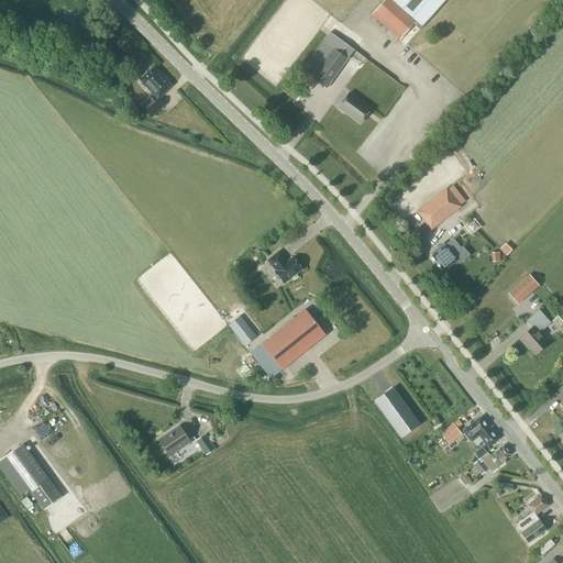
[(384,0),(372,15),(399,41),(414,24),(420,30),(445,0),(384,0)]
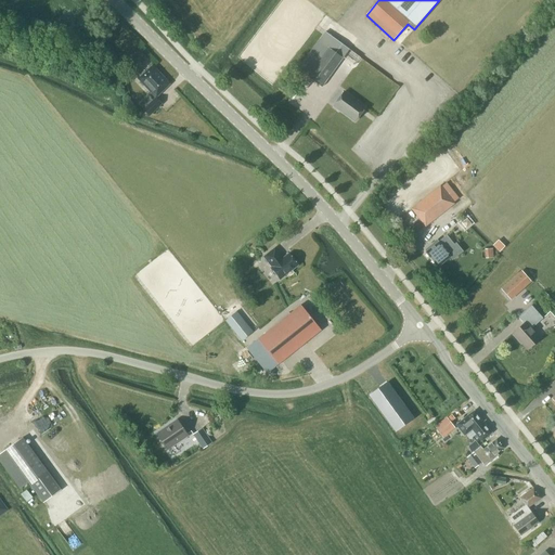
[(298,69),(295,75),(299,78),(302,73),(307,76),(321,87),(343,57),(349,49),(325,31),(301,66),(298,69)]
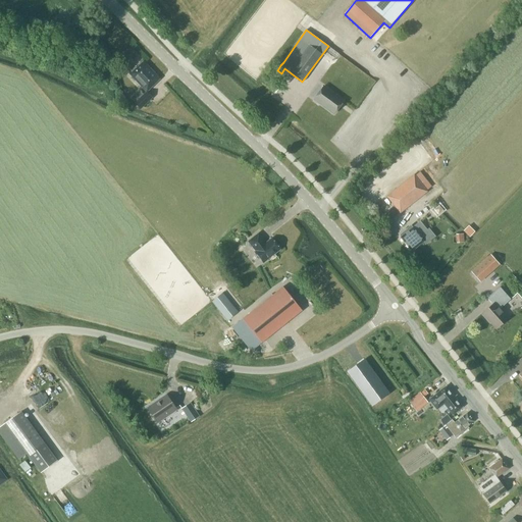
[(340,49),(342,45),(333,38),(330,42),(340,49)]
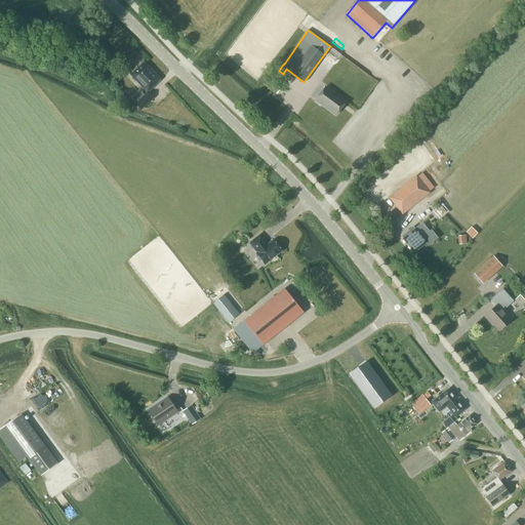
[(149,92),(161,80),(144,62),(133,71),(130,75),(147,92),(140,97),(135,104),(142,110),(154,98),(149,92)]
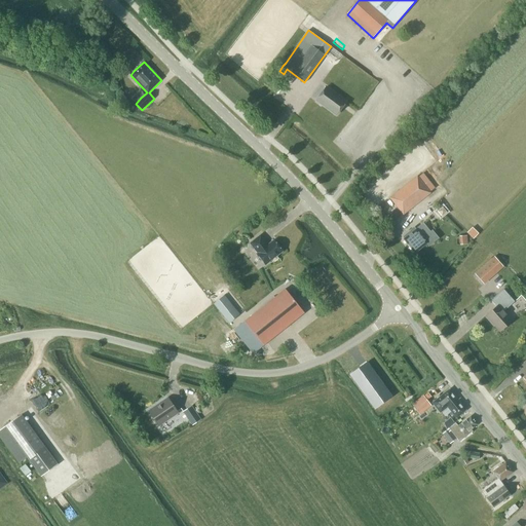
[(336,115),(346,102),(326,86),(316,101),(336,115)]
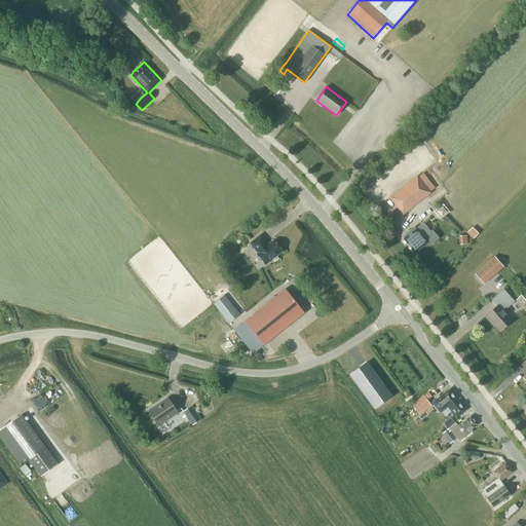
[(391,198),(403,214),(429,192),(417,178),(391,198)]
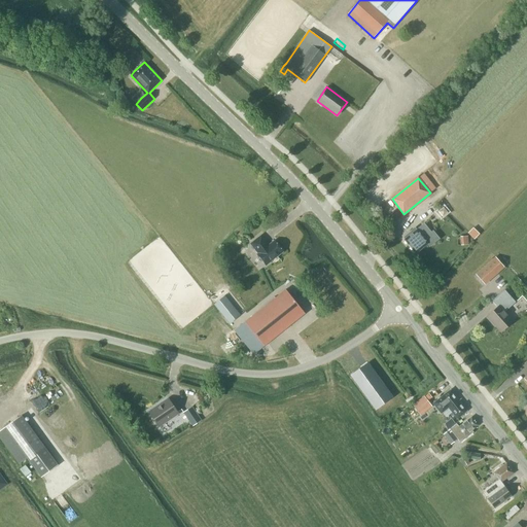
[(416,253),(427,244),(429,247),(441,239),(433,231),(431,232),(424,223),(417,230),(413,233),(412,231),(403,237),(405,240),(416,253)]
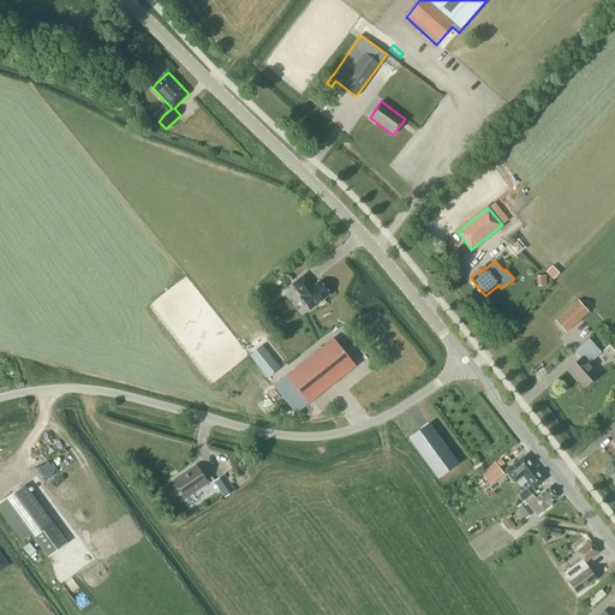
[(548,280),(548,269),(538,270),(539,281),(548,280)]
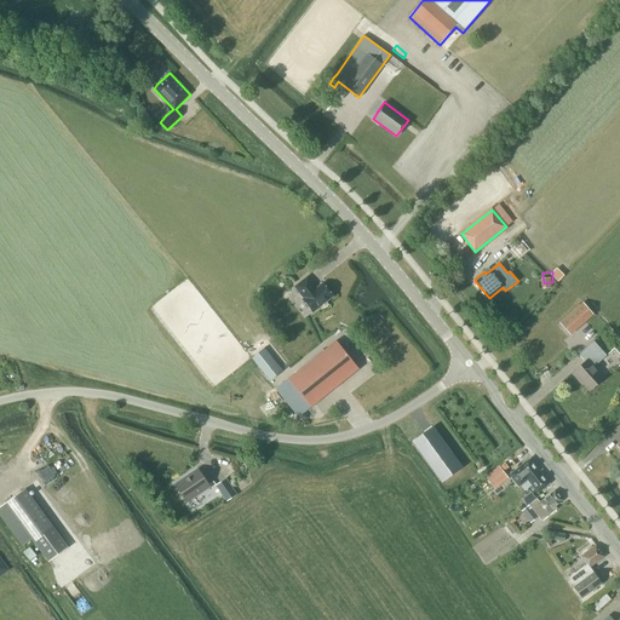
[(333,297),(322,283),(316,288),(306,277),(294,287),(303,298),(302,299),(313,313),(333,297)]
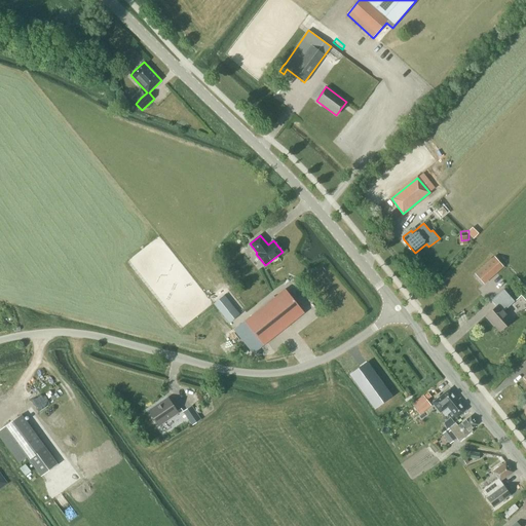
[(475,274),(483,284),(502,266),(494,257),(475,274)]
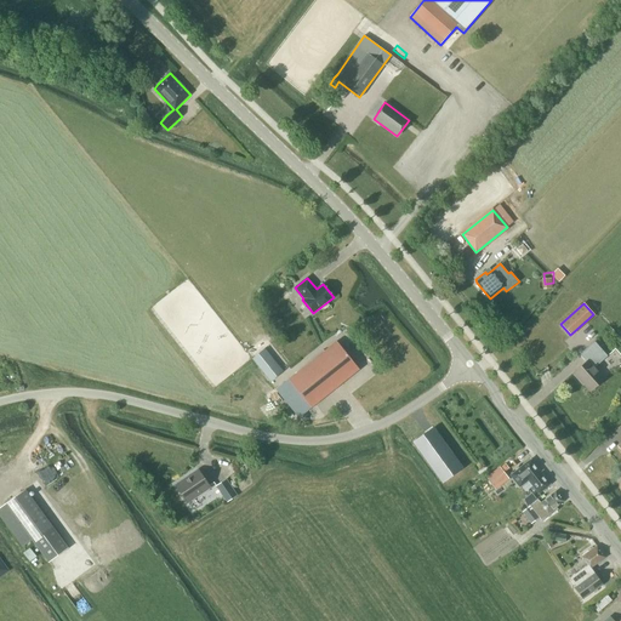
[(312,408),(359,370),(336,341),(289,380),(312,408)]
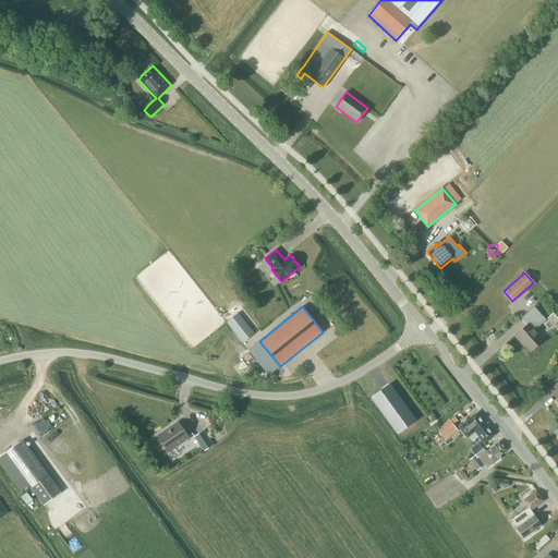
[(534,307),(521,318),(526,325),(514,336),(520,341),(520,340),(530,351),(543,340),(534,330),(546,319),(534,307)]
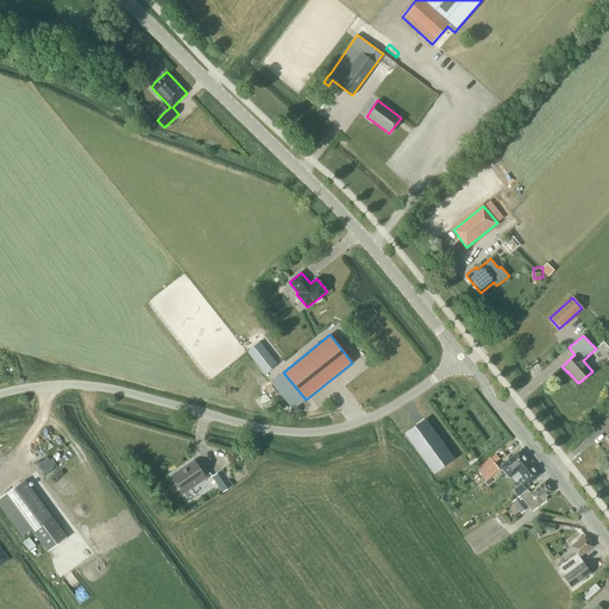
[(269,338),(257,347),(275,370),(287,360),(269,338)]
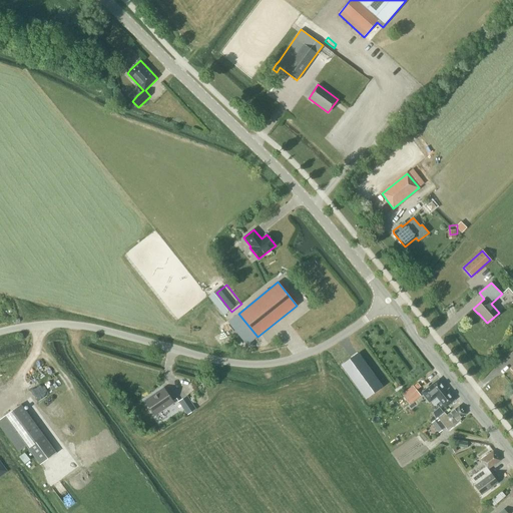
[(366,398),(382,387),(358,354),(342,366),(366,398)]
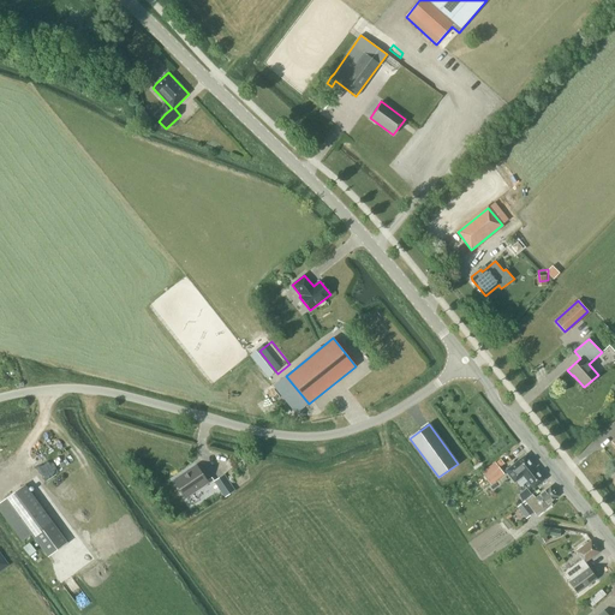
[(533,489),(545,479),(525,455),(513,464),(514,464),(506,471),(514,483),(523,476),(533,489)]
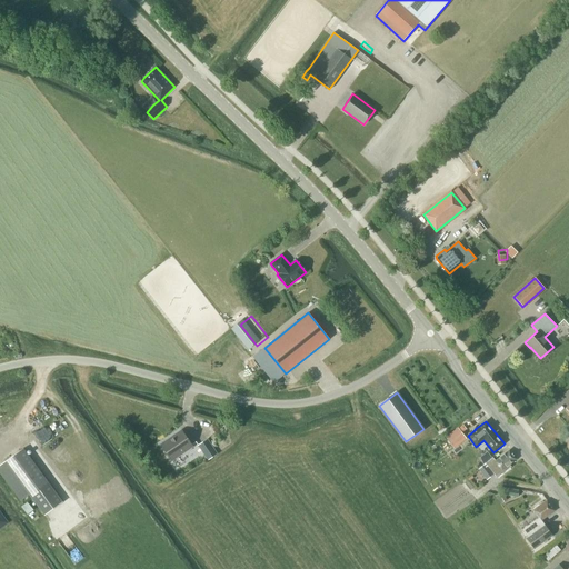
[(467,439),(458,427),(446,437),(455,449),(467,439)]
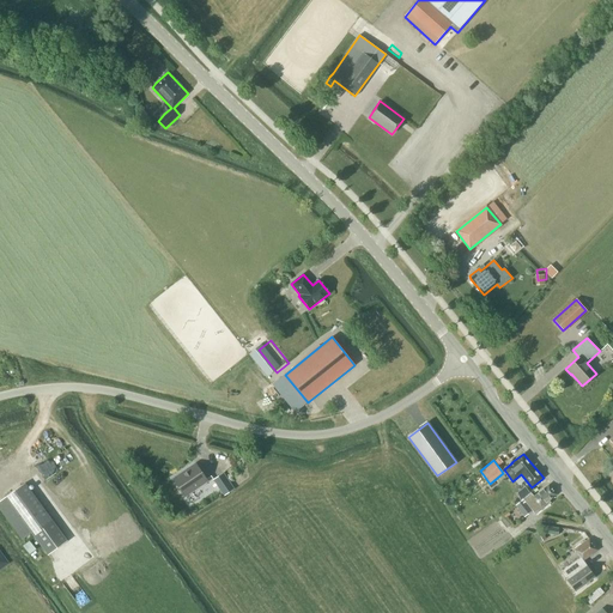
[(195,465),(174,479),(184,496),(207,481),(195,465)]
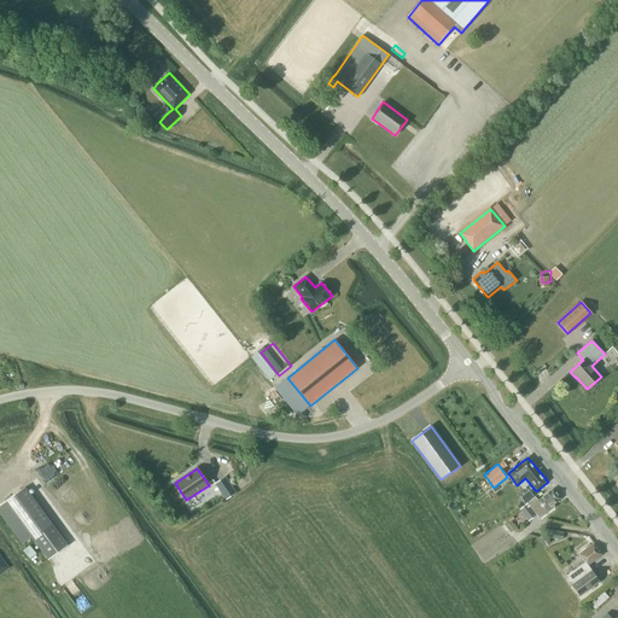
[(225,476),(214,483),(226,500),(237,493),(225,476)]
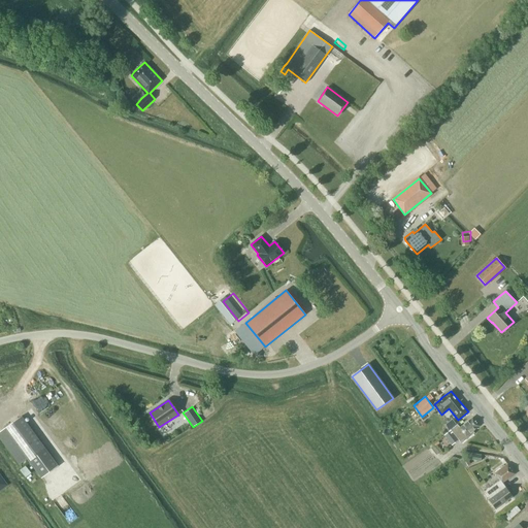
[(0,431),(0,439),(18,465),(26,459),(41,479),(58,466),(21,417),(0,431)]
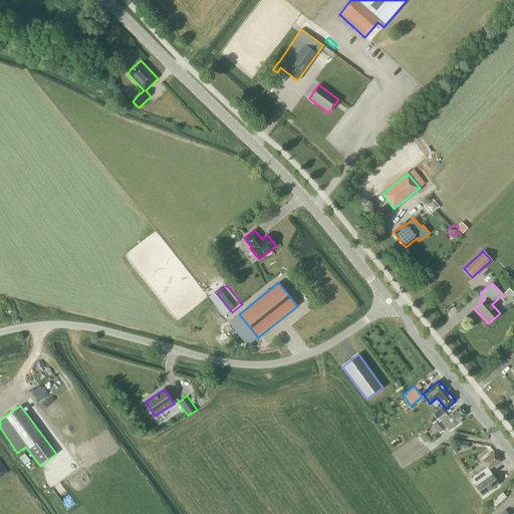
[(460,420),(466,415),(460,407),(448,417),(445,414),(432,424),(440,434),(447,429),(449,432),(462,422),(460,420)]
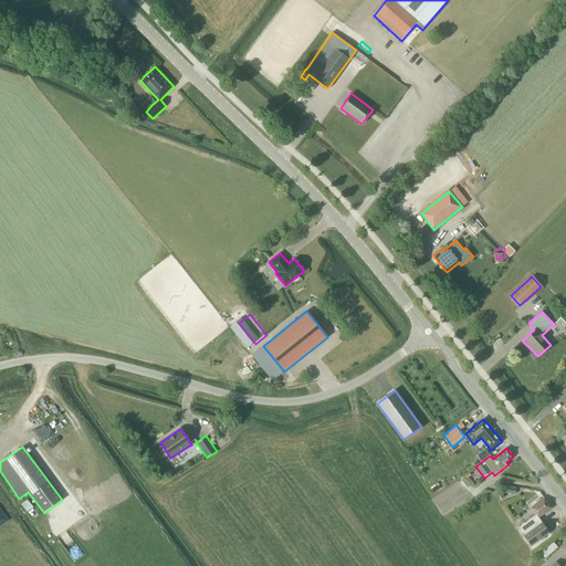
[(516,488),(505,485),(503,493),(515,495),(516,488)]
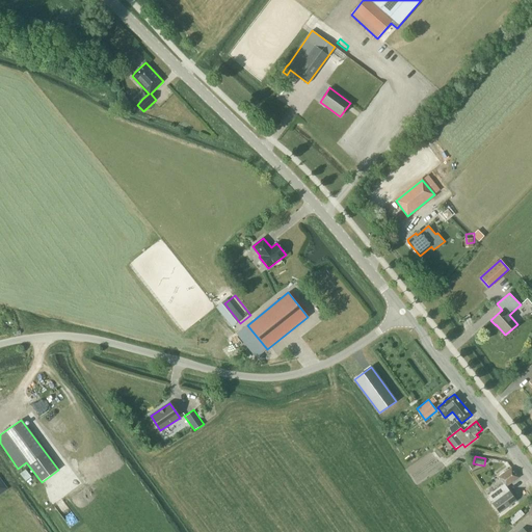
[(506,486),(519,478),(519,477),(511,468),(498,477),(503,484),(487,496),(494,503),(493,503),(500,513),(516,501),(506,486)]
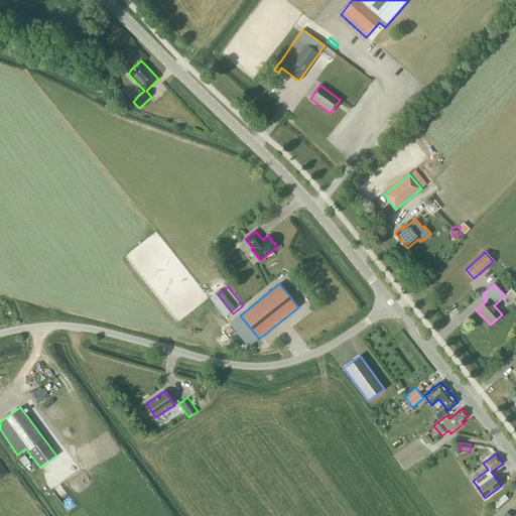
[(497,504),(510,496),(507,491),(493,499),(497,504)]
